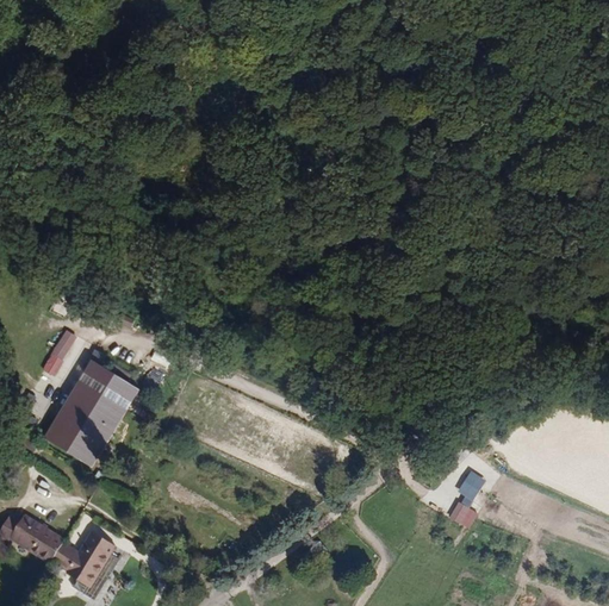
[(55,375),(79,335),(66,328),(43,368),(55,375)]
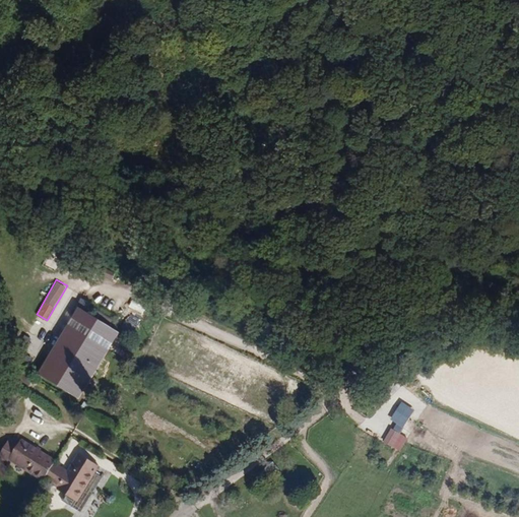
[(132,332),(142,310),(128,303),(118,325),(132,332)]
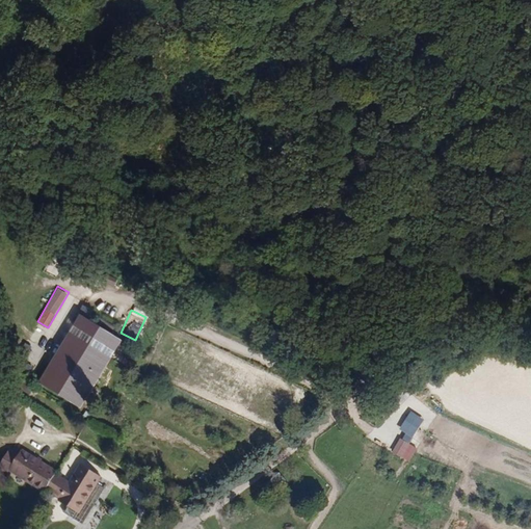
[(78,407),(120,339),(79,313),(35,382),(78,407)]
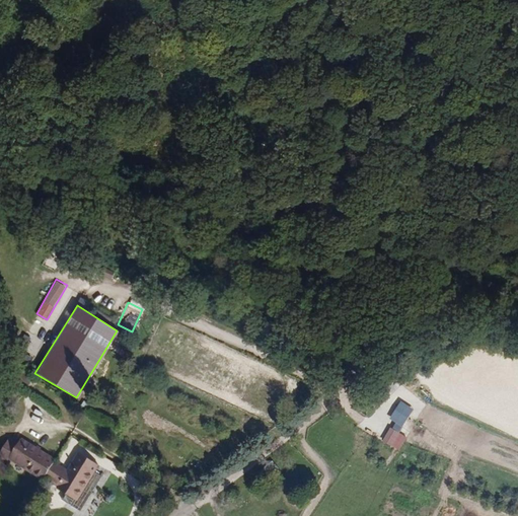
[(117,334),(114,346),(120,348),(124,336),(117,334)]
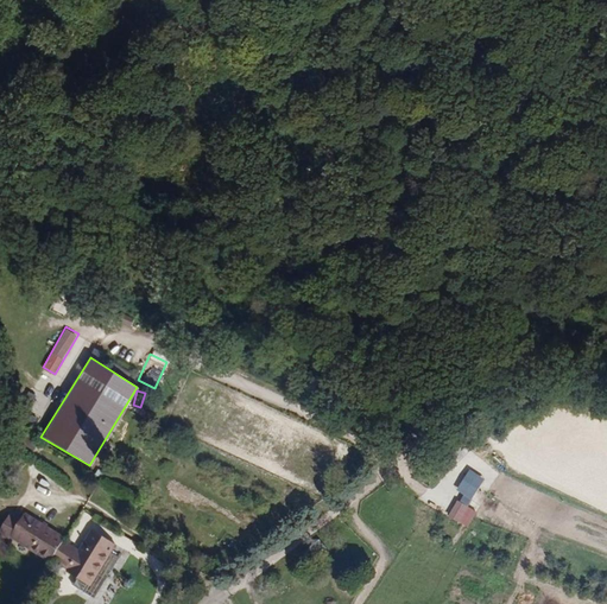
[(449,514),(468,526),(478,509),(468,503),(485,476),(470,466),(456,488),(462,491),(449,514)]
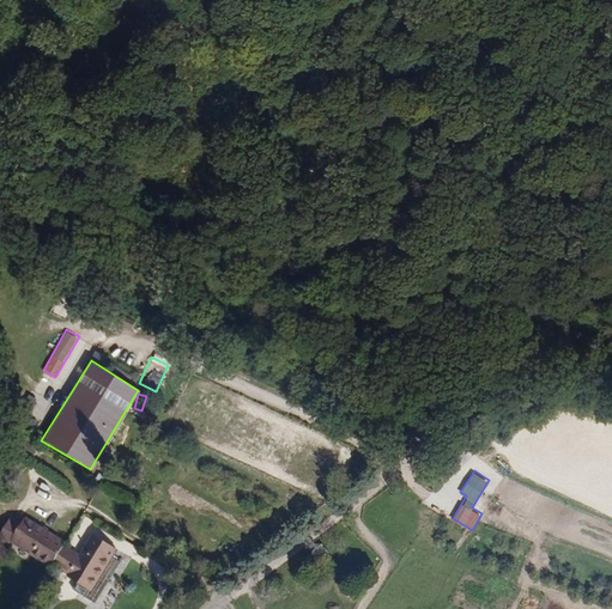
[(64,494),(47,487),(43,495),(60,503),(64,494)]
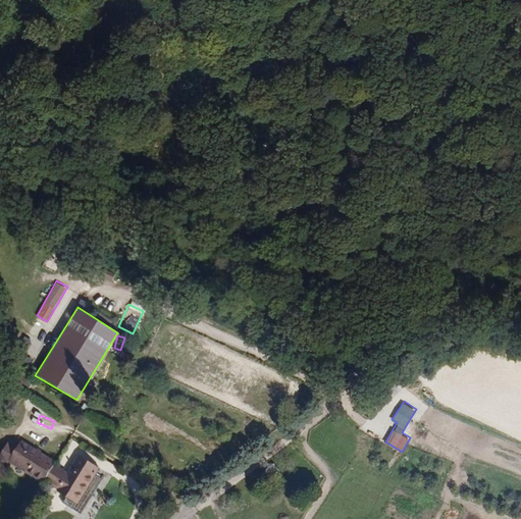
[(41,484),(54,463),(18,443),(6,464),(41,484)]
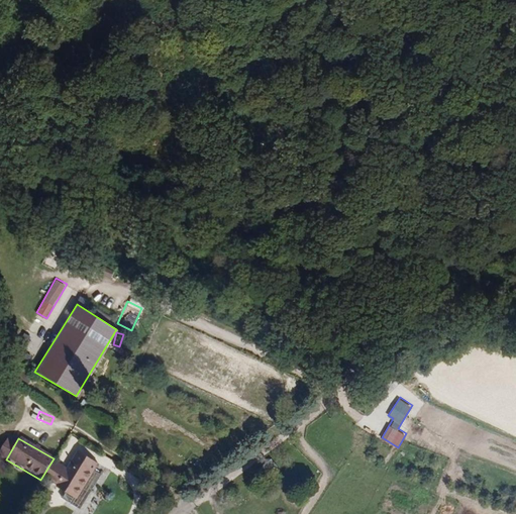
[(76,500),(97,461),(78,450),(68,467),(61,461),(46,483),(76,500)]
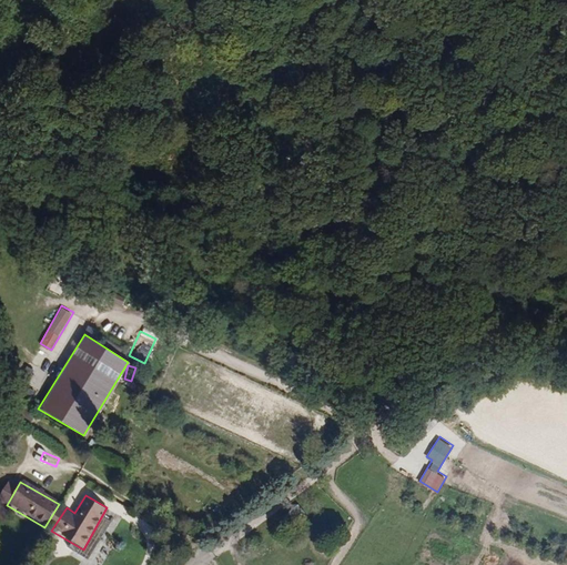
[(51,531),(67,507),(59,504),(44,527),(51,531)]
